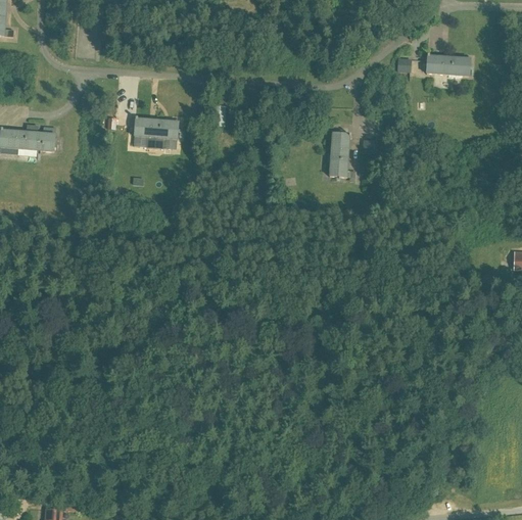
[(0,35),(4,36),(12,36),(12,29),(4,29),(6,0),(0,0),(0,35)]
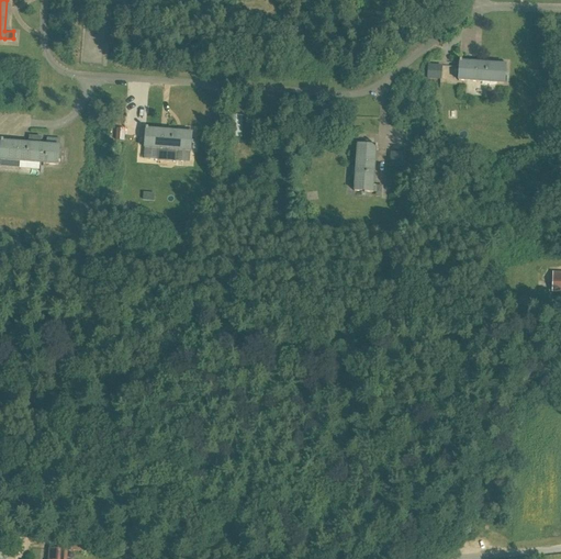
[(505,63),(459,59),(457,77),(503,80),(505,63)]
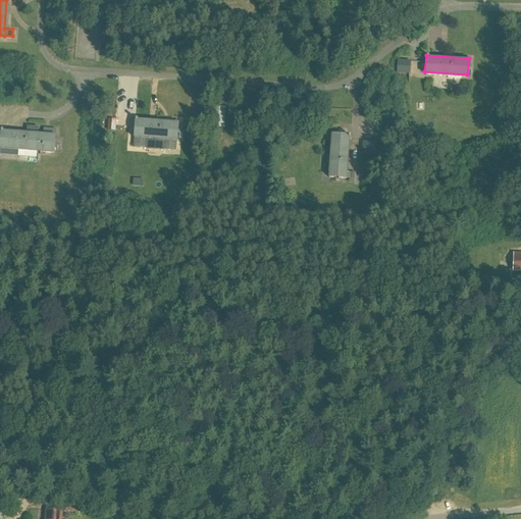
[(410,59),(397,58),(396,72),(409,73),(410,59)]
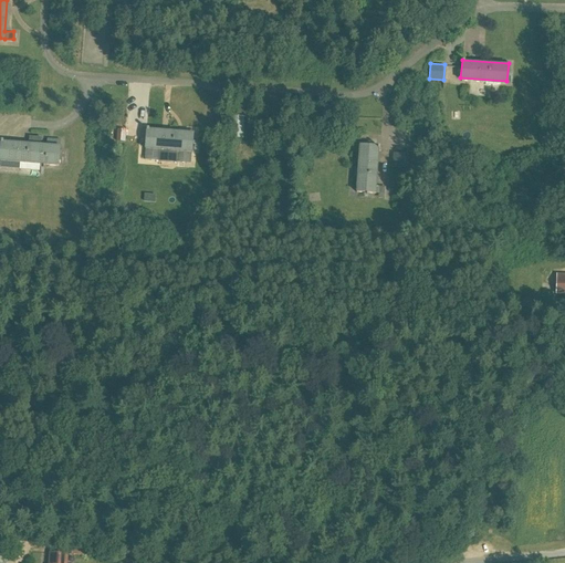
[(229,136),(243,136),(244,114),(230,114),(229,136)]
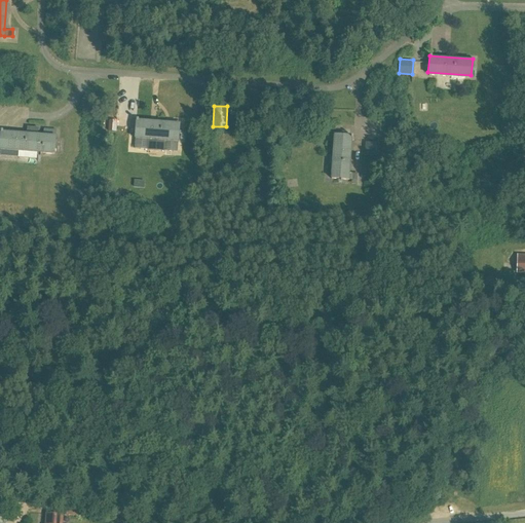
[(108,118),(108,129),(116,131),(116,118),(108,118)]
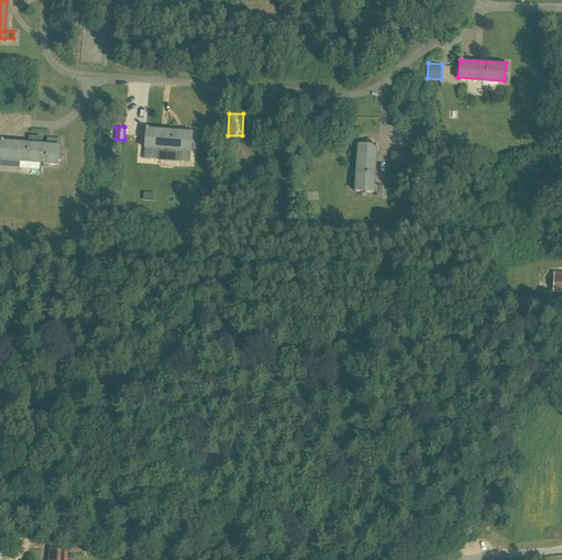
[(144,145),(143,157),(158,158),(158,146),(175,147),(174,160),(189,161),(189,149),(190,149),(191,131),(191,129),(179,128),(179,130),(145,127),(144,145)]
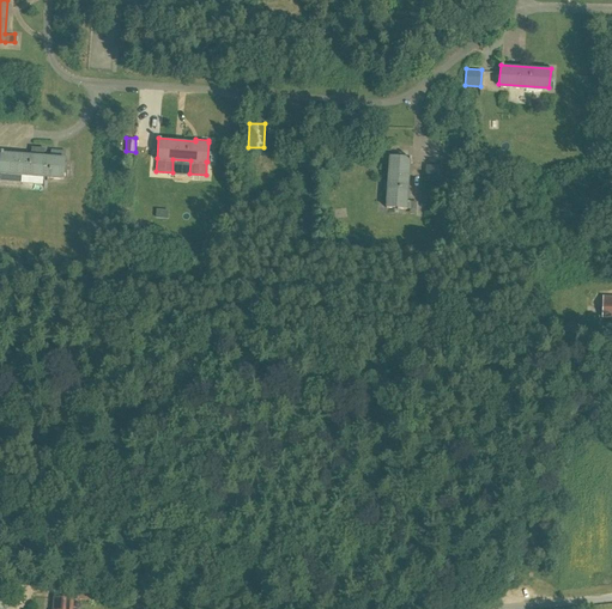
[(0,152),(0,172),(0,178),(20,180),(20,174),(62,176),(64,157),(65,148),(58,147),(56,156),(49,156),(44,154),(44,146),(30,145),(30,153),(0,152)]
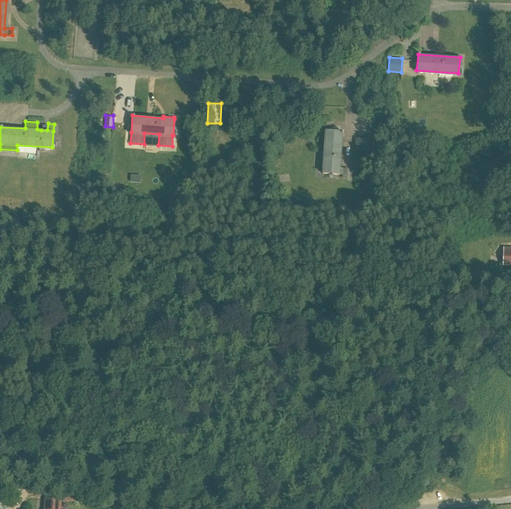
[(322,171),(339,172),(342,131),(324,129),(322,171)]
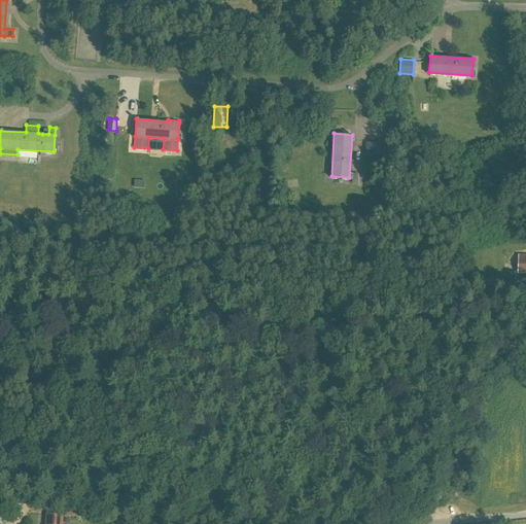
[(379,142),(365,141),(364,153),(378,154),(379,142)]
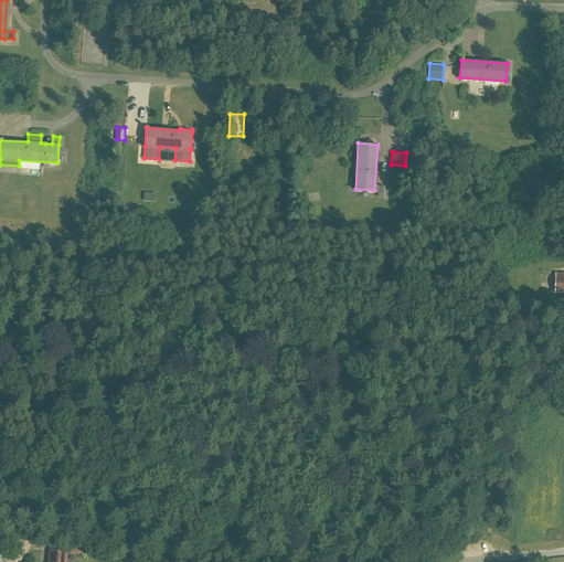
[(145,205),(156,205),(156,195),(145,195),(145,205)]
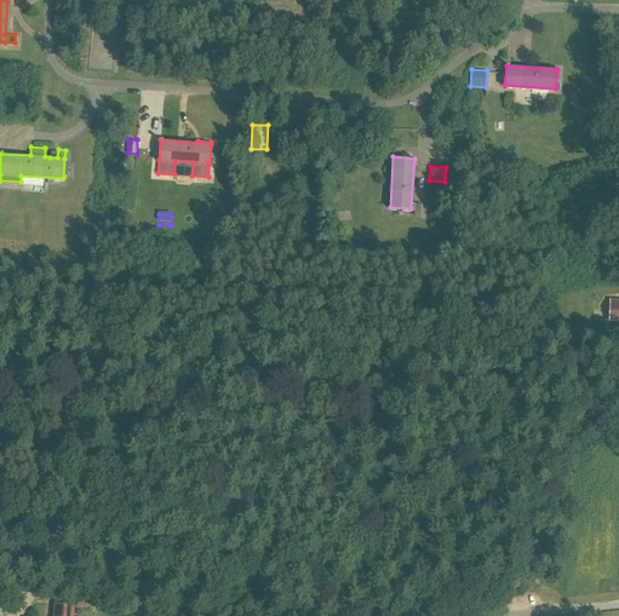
[(70,615),(72,604),(53,603),(52,615),(70,615)]
